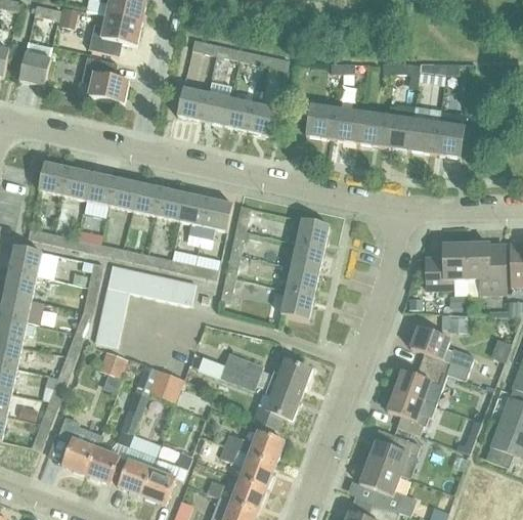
[(0,7),(17,12),(19,2),(11,0),(0,0),(0,7)]
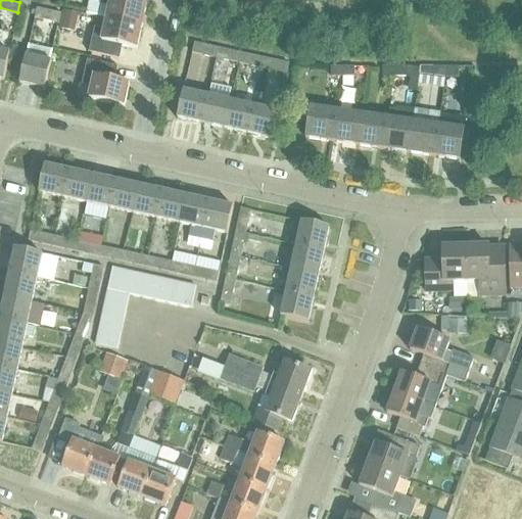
[(88,0),(86,11),(106,15),(141,24),(146,1),(141,0),(99,0),(88,0)]
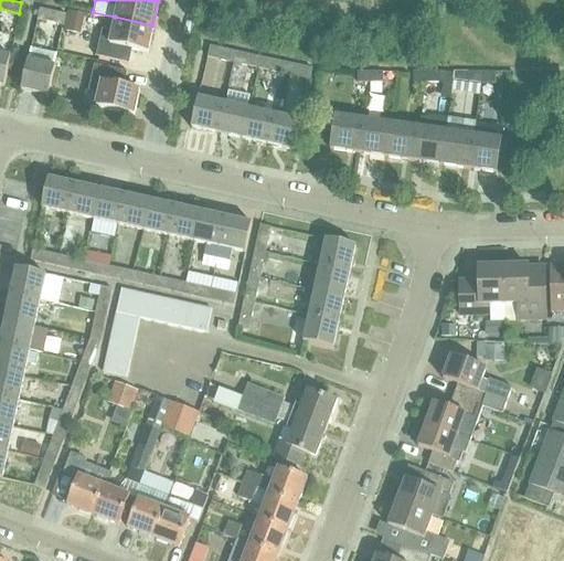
[(39,6),(36,17),(63,22),(65,11),(39,6)]
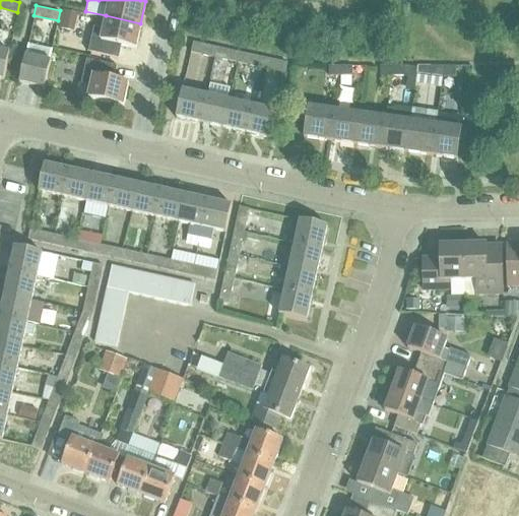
[(60,9),(57,24),(72,27),(76,9),(61,6),(60,9)]
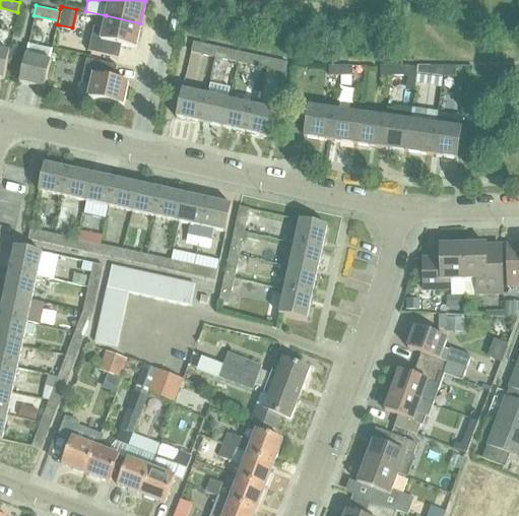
[(140,23),(106,15),(103,27),(93,25),(87,50),(118,56),(121,43),(135,46),(140,23)]
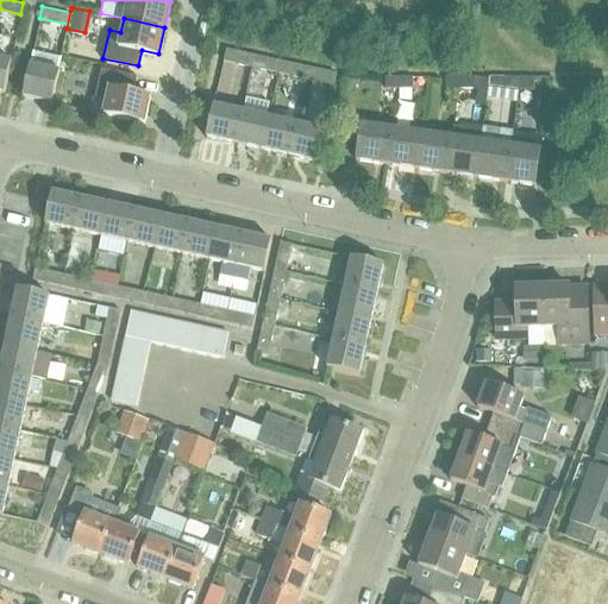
[(250,63),(252,52),(225,45),(223,57),(250,63)]
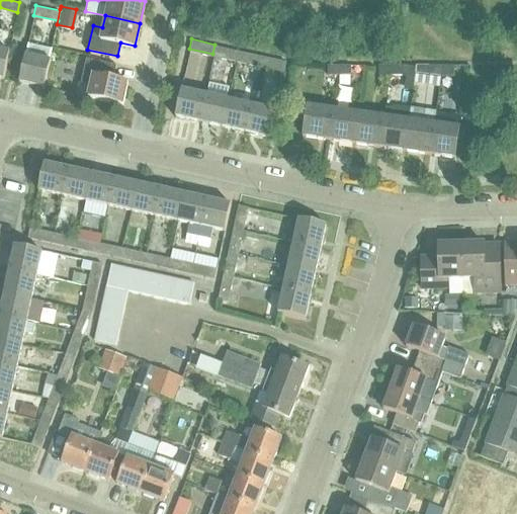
[(19,81),(44,86),(50,59),(49,58),(51,47),(27,41),(19,81)]
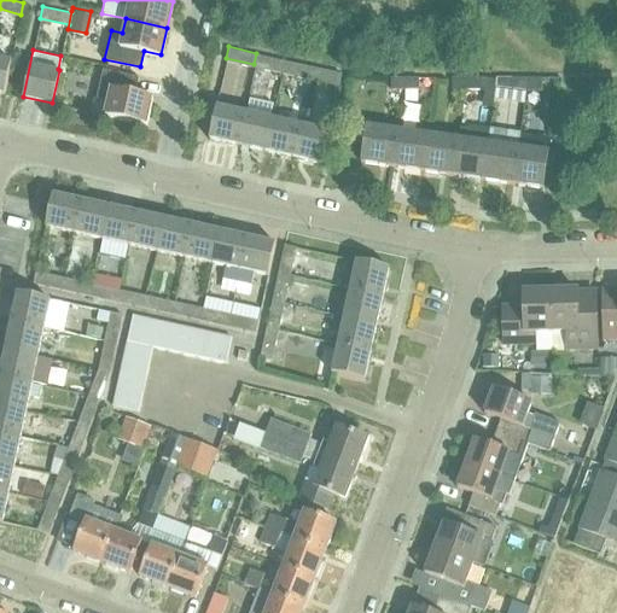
[(284,58),(256,53),(254,64),(281,70),(284,58)]
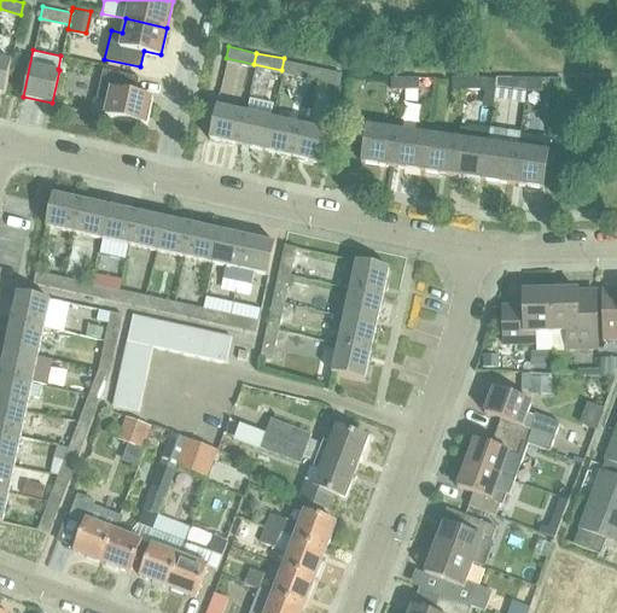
[(0,91),(4,92),(11,59),(0,56),(0,91)]
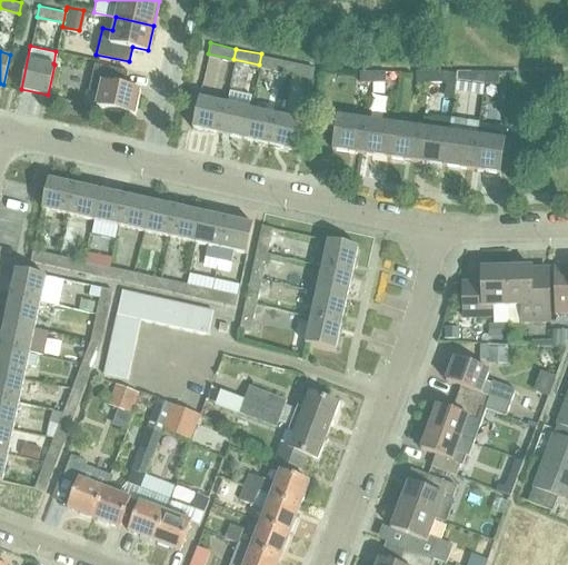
[(287,59),(261,53),(259,65),(285,70),(287,59)]
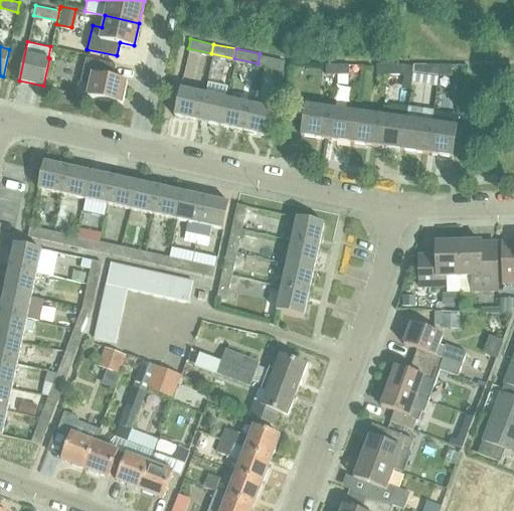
[(260,53),(258,63),(282,69),(285,59),(260,53)]
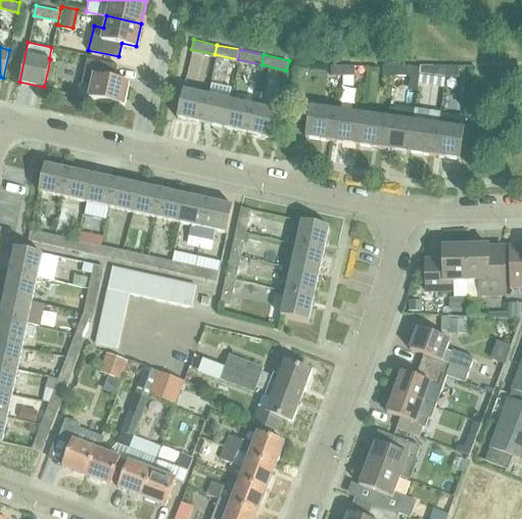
[(91,84),(88,96),(124,104),(129,81),(114,78),(117,64),(87,57),(82,82),(91,84)]
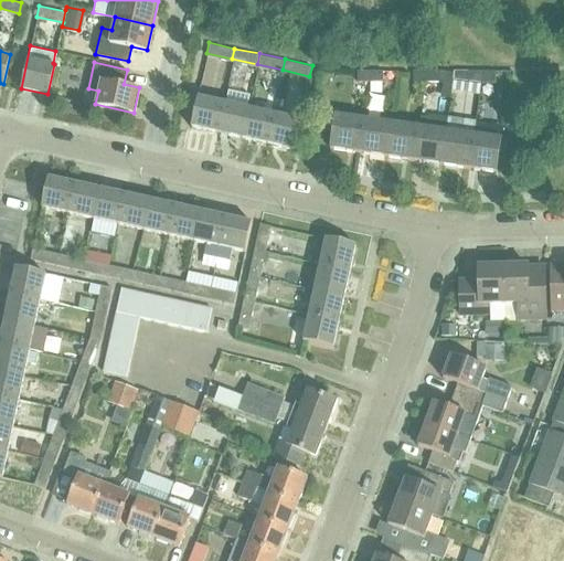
[(369,80),(369,69),(357,69),(357,80),(369,80)]
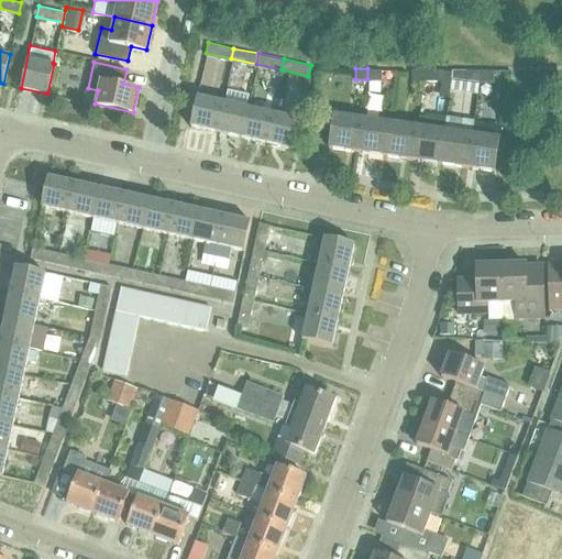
[(381,68),(367,68),(367,79),(378,79),(381,79),(381,68)]
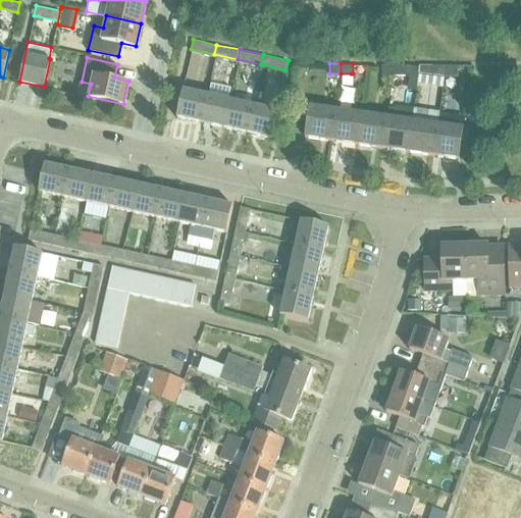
[(393,73),(393,63),(381,63),(381,73),(393,73)]
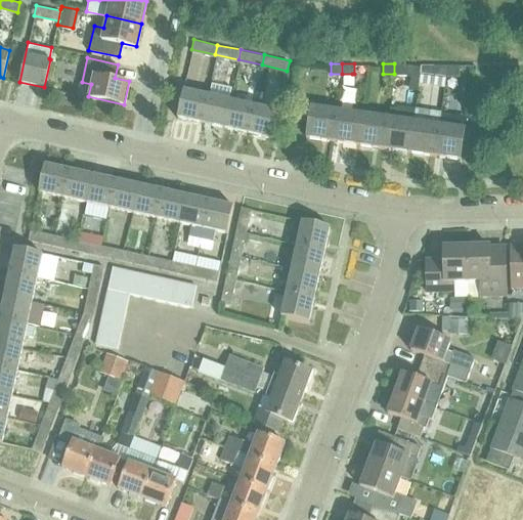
[(405,63),(394,63),(394,74),(405,74),(405,63)]
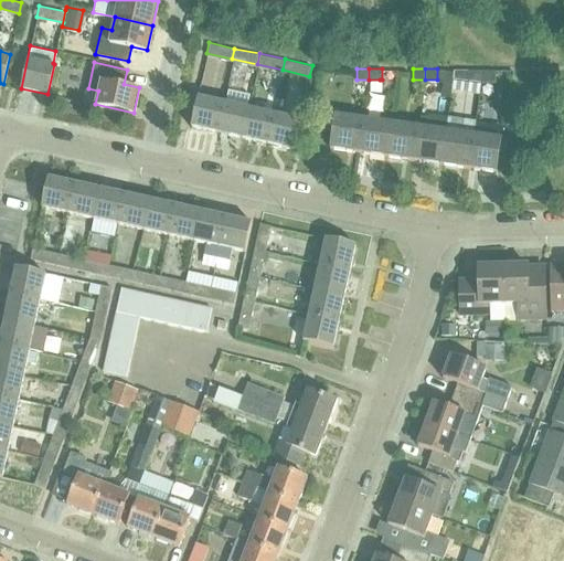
[(451,78),(449,90),(463,92),(465,81),(468,81),(468,78),(468,69),(467,69),(453,69),(451,78)]
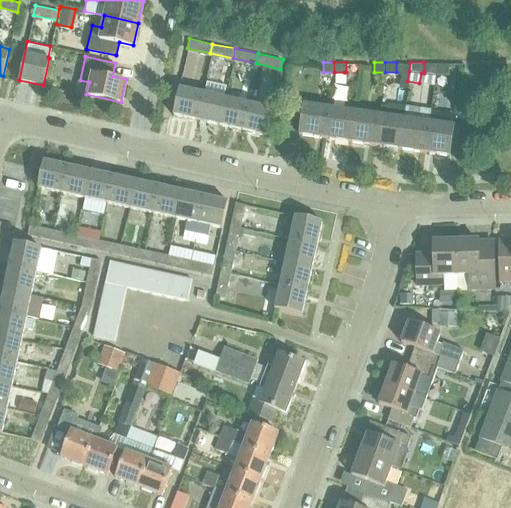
[(435,71),(435,62),(424,62),(424,71),(435,71)]
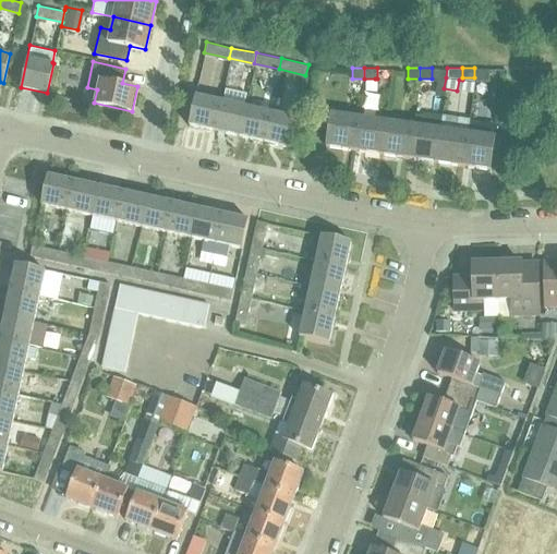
[(487,68),(474,68),(474,77),(487,77),(487,68)]
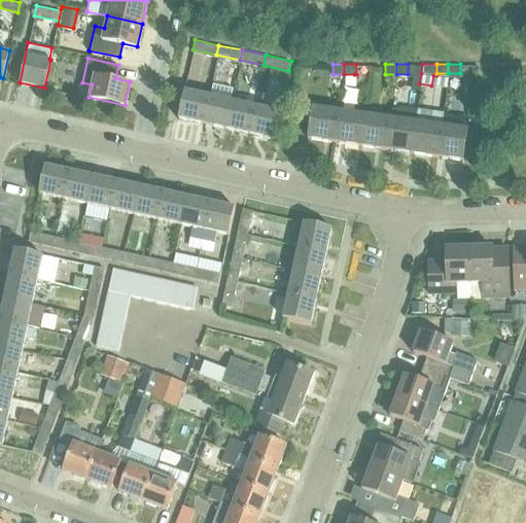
[(354,74),(344,74),(344,83),(354,83),(354,74)]
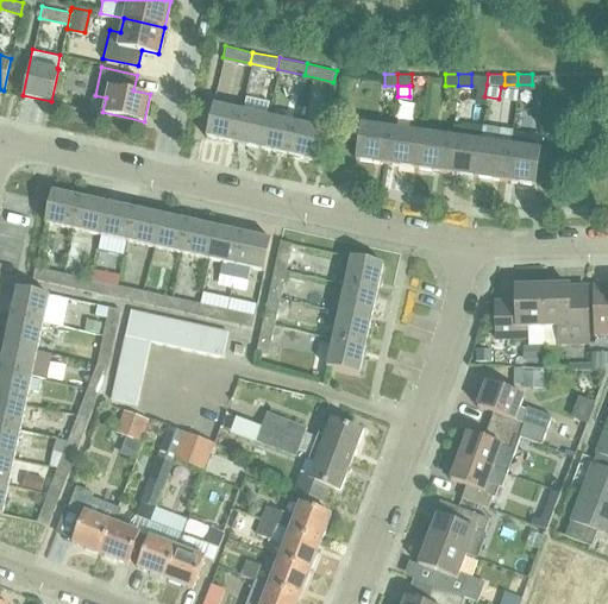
[(233,142),(240,108),(212,102),(205,136),(233,142)]
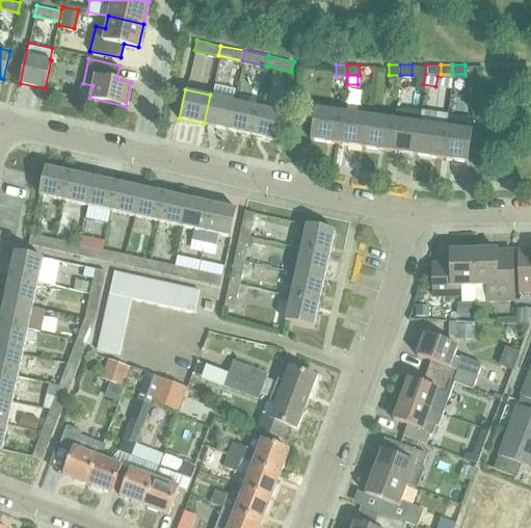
[(210,95),(204,124),(228,129),(234,100),(210,95)]
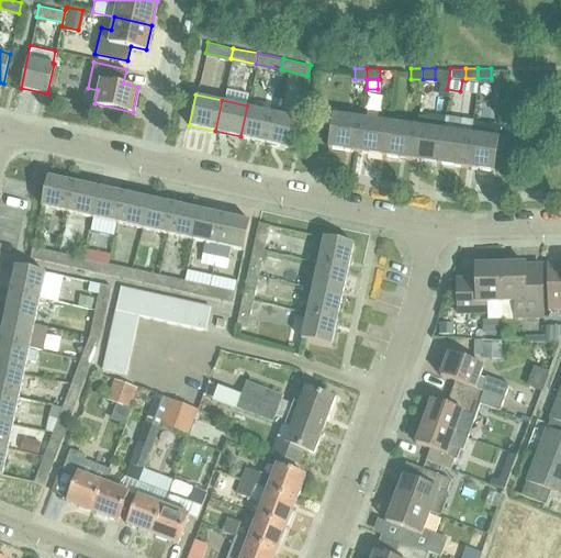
[(271,111),(247,105),(240,136),(265,142),(271,111)]
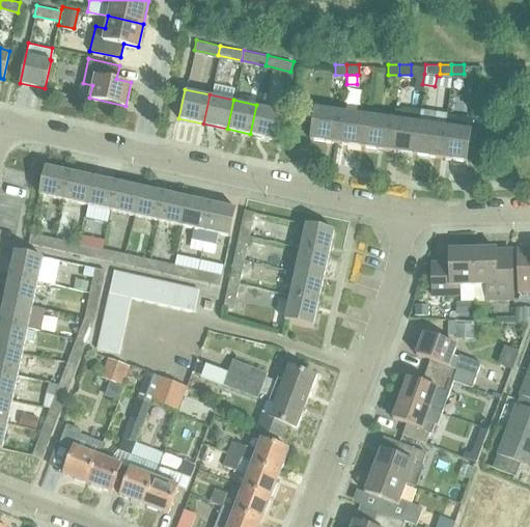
[(256,105),(250,134),(275,139),(281,110),(256,105)]
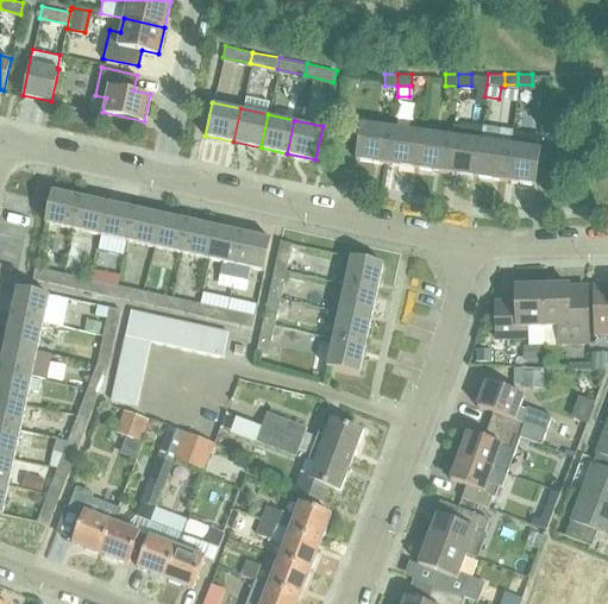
[(386,161),(390,126),(359,121),(355,157),(386,161)]
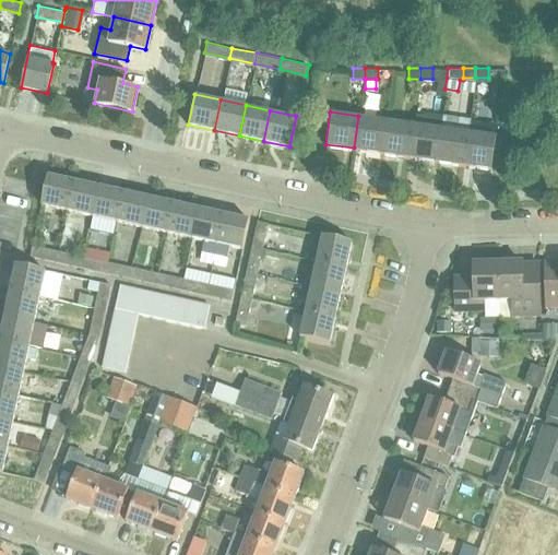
[(442,114),(440,127),(436,160),(463,163),(467,131),(470,117),(442,114)]
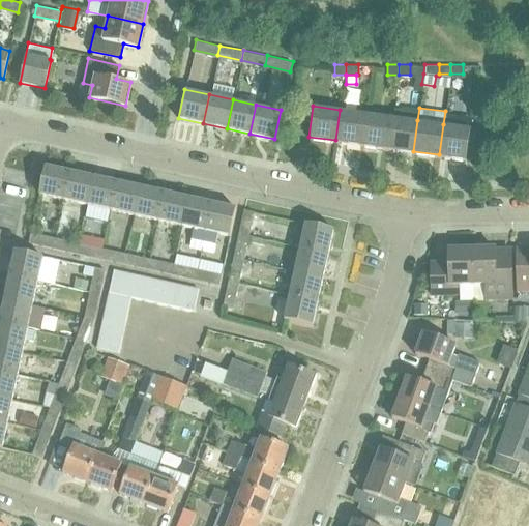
[(365,113),(340,110),(335,140),(361,144),(365,113)]
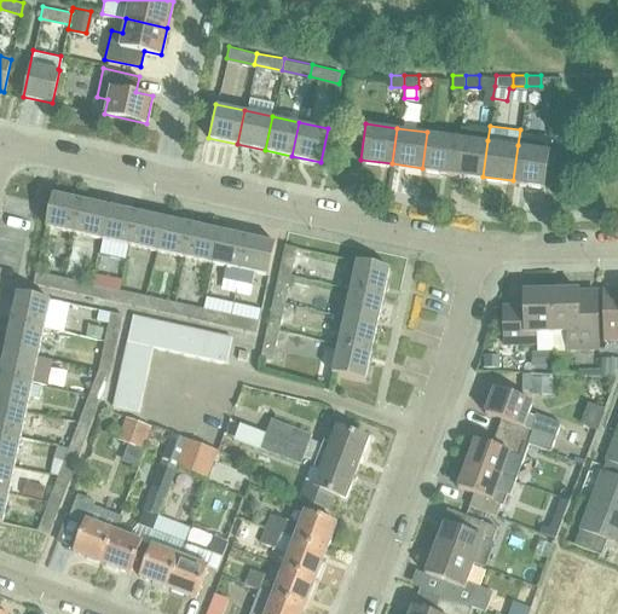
[(427,132),(422,168),(452,172),(457,137),(427,132)]
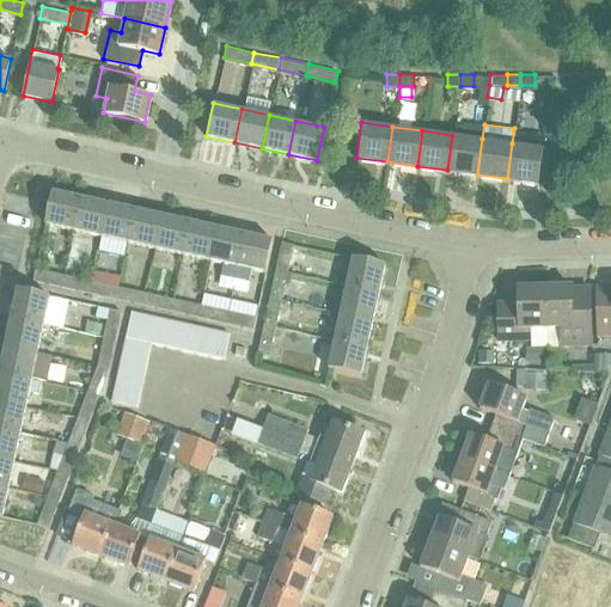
[(452,135),(447,170),(477,175),(482,139),(452,135)]
